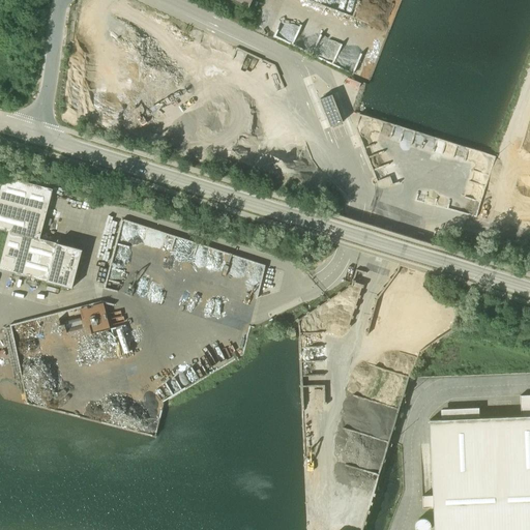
[(320,99),(330,126),(343,122),(332,95),(320,99)]
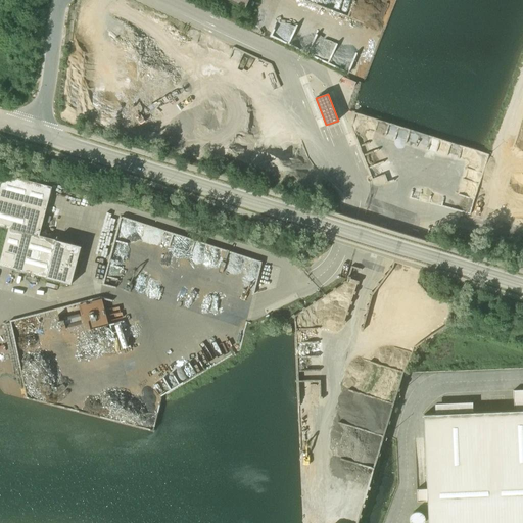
[(374,151),(376,161),(384,159),(382,150),(374,151)]
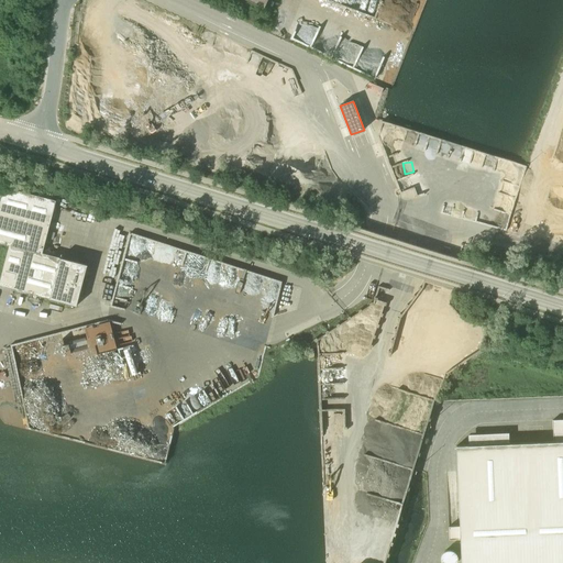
[(0,200),(0,211),(45,223),(50,224),(56,201),(3,188),(0,200)]
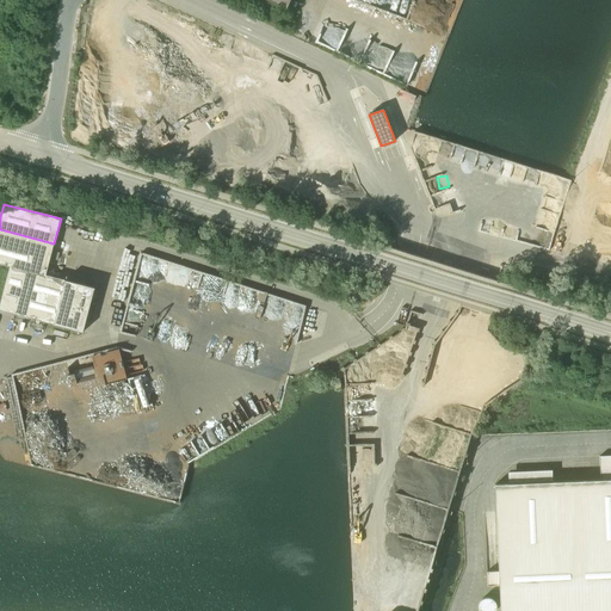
[(51,252),(47,251),(49,242),(0,229),(0,264),(10,267),(0,303),(0,310),(84,332),(94,289),(96,288),(45,276),(51,252)]
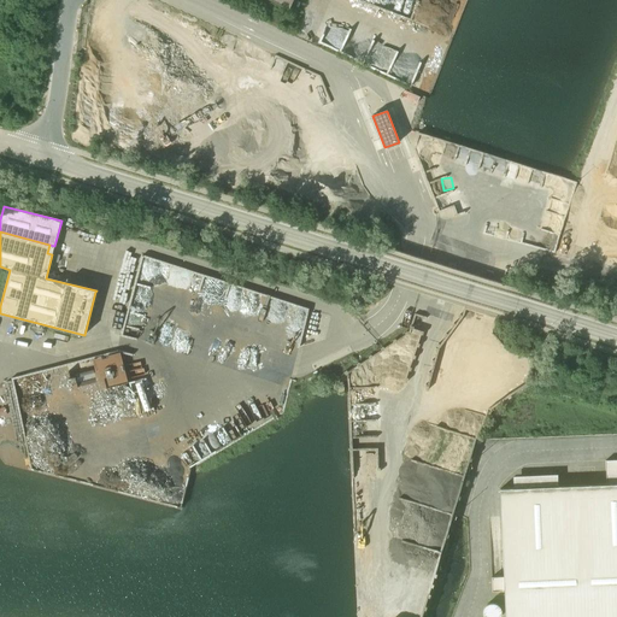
[(327,327),(330,316),(310,309),(306,319),(327,327)]
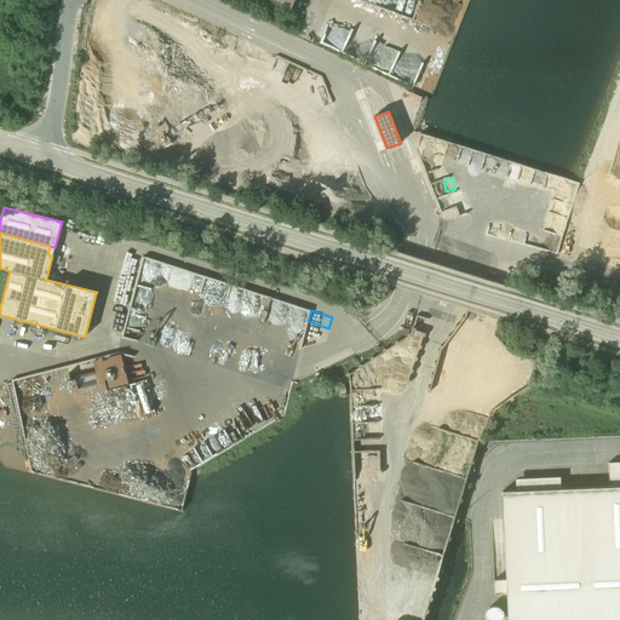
[(619,619),(619,461),(608,463),(609,487),(503,492),(506,580),(494,580),(495,595),(507,595),(507,619),(619,619)]
